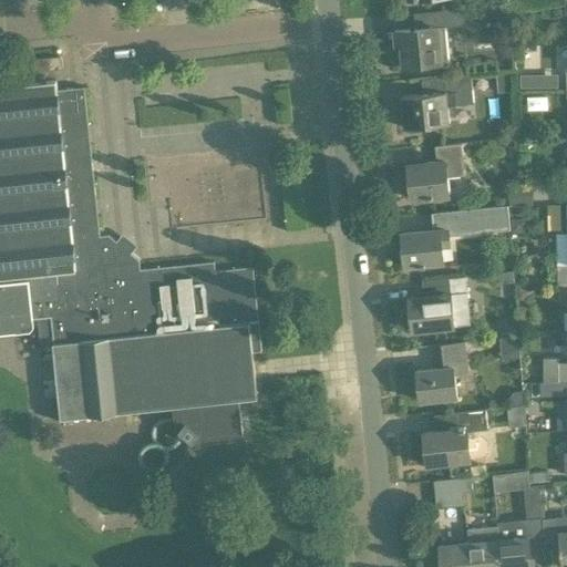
[(493,20),(508,19),(507,7),(492,9),(493,20)]
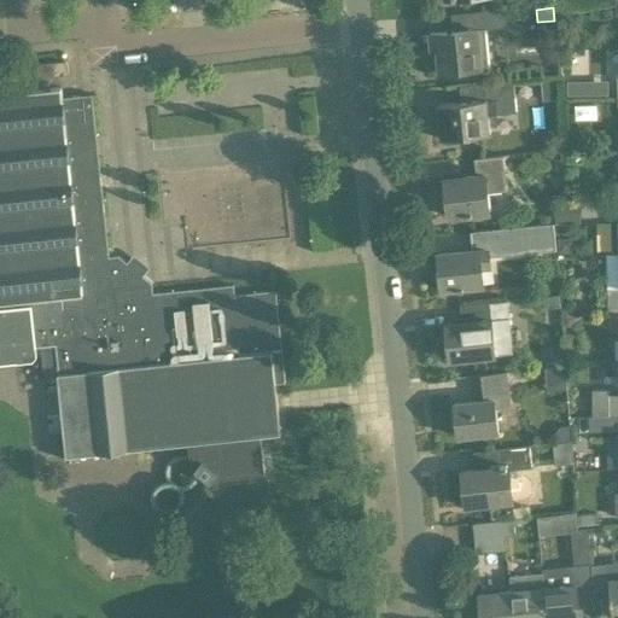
[(439,74),(490,69),(487,30),(509,28),(507,11),(452,16),(454,34),(430,36),(431,51),(437,51),(439,74)]
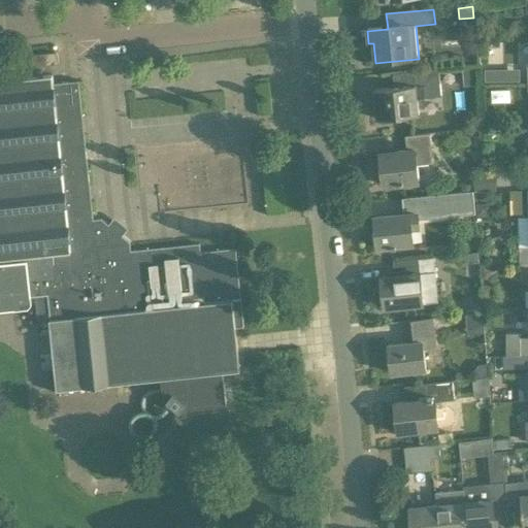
[(22,56),(23,67),(59,63),(58,52),(22,56)]
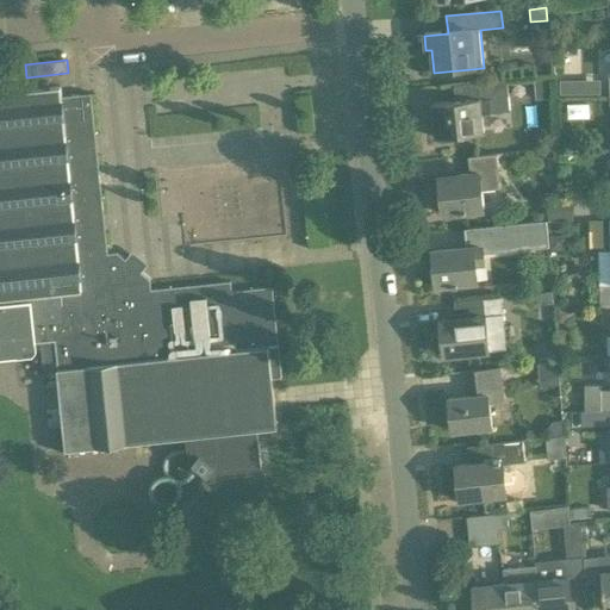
[(548,98),(546,79),(534,80),(536,99),(548,98)]
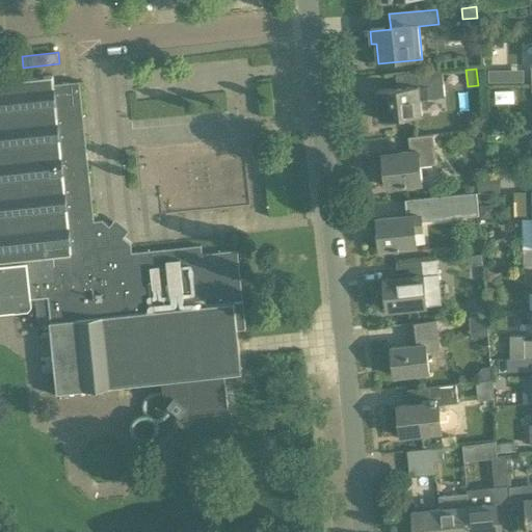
[(506,81),(505,71),(488,71),(488,81),(506,81)]
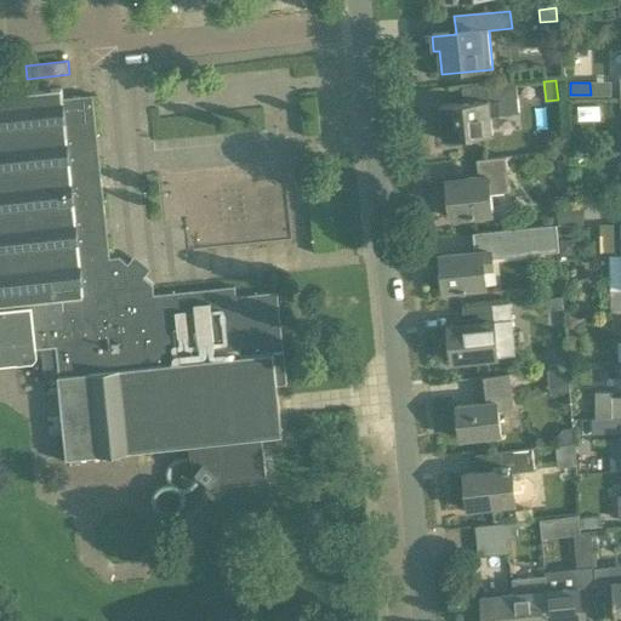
[(485,87),(486,102),(438,107),(442,142),(491,137),(490,119),(519,115),(516,85),(485,87)]
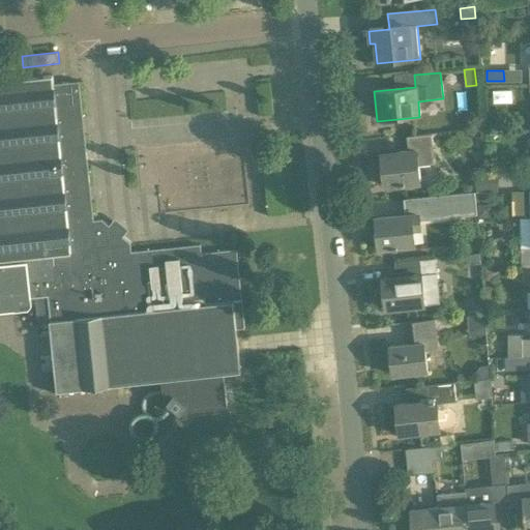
[(0,312),(28,310),(31,305),(30,297),(48,296),(50,320),(49,320),(54,370),(47,371),(49,391),(160,380),(163,400),(173,408),(185,417),(190,410),(227,406),(223,373),(240,372),(236,328),(244,327),(236,248),(201,253),(200,243),(131,251),(130,242),(122,236),(128,229),(114,217),(109,225),(101,218),(93,219),(79,81),(53,83),(52,75),(0,80),(0,312)]
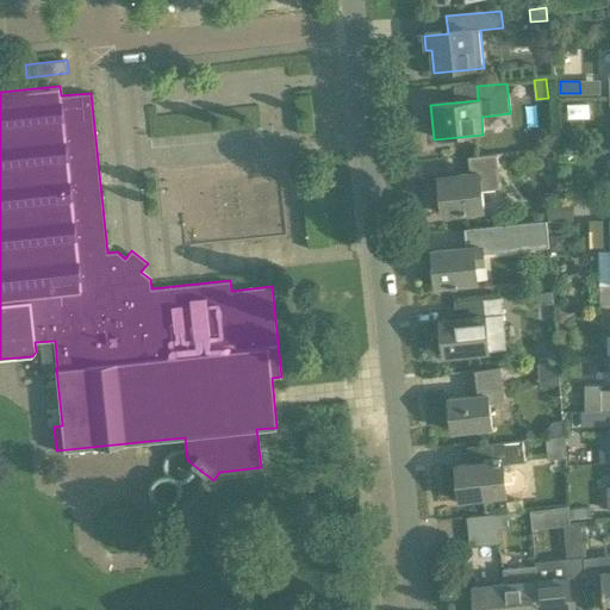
[(467,157),(468,174),(439,178),(442,216),(483,211),(480,191),(499,188),(496,155),(467,157)]
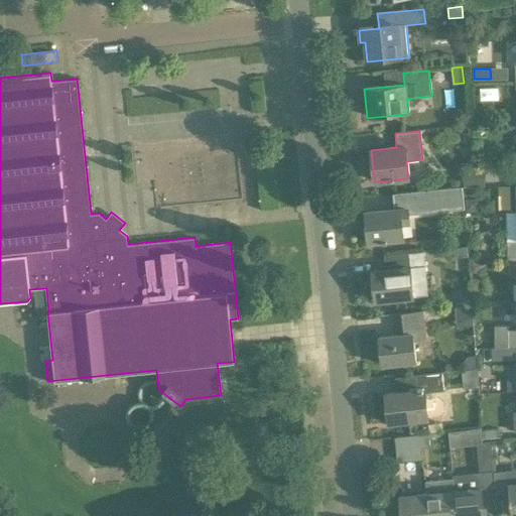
[(463,186),(418,187),(418,204),(463,203),(463,186)]
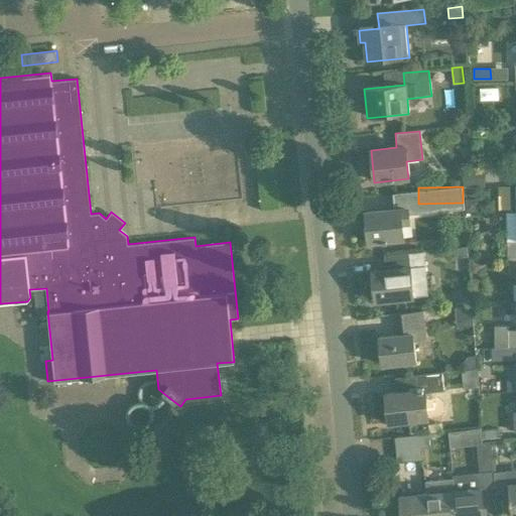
[(365,213),(368,242),(403,238),(401,224),(408,223),(406,209),(365,213)]
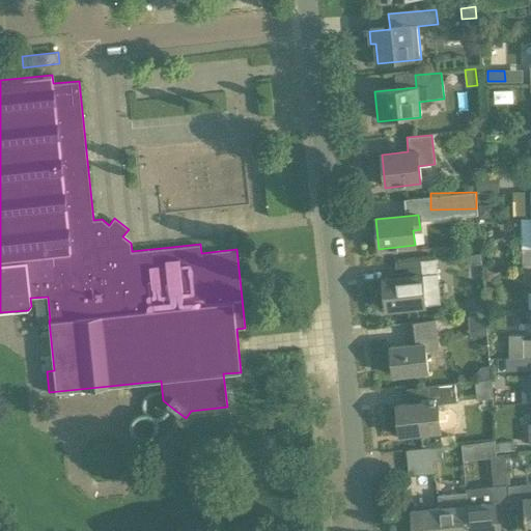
[(530,218),(522,219),(523,264),(530,264),(530,218)]
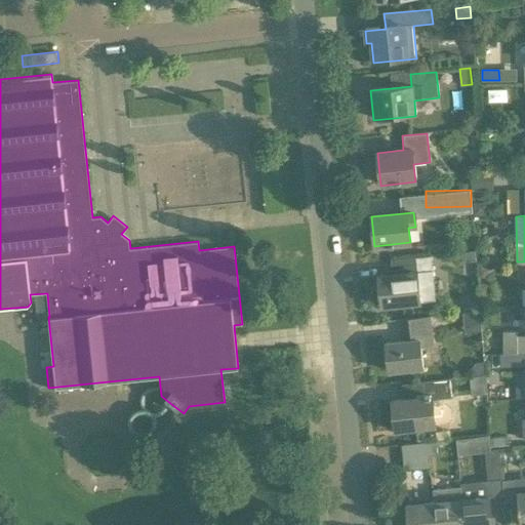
[(475,251),(465,252),(466,260),(476,259),(475,251)]
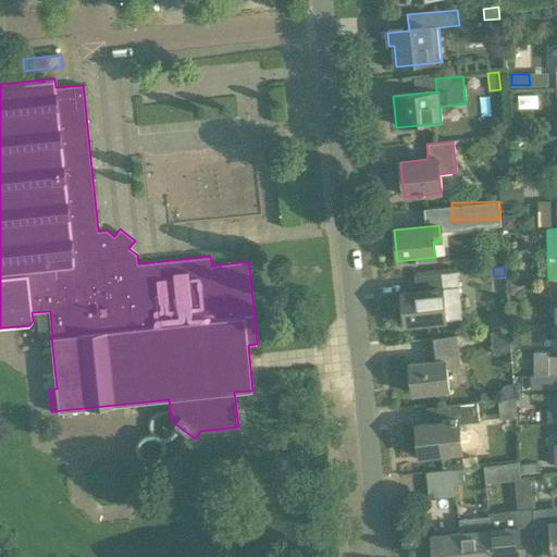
[(462,319),(457,272),(417,276),(418,291),(400,293),(404,324),(462,319)]
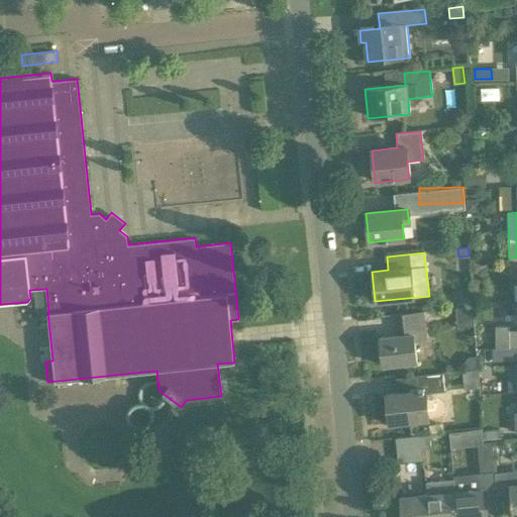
[(474,323),(473,305),(454,307),(456,325),(474,323)]
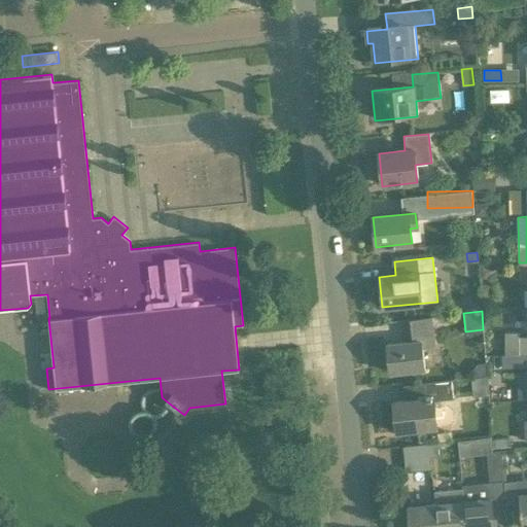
[(403,321),(406,342),(387,344),(390,373),(424,370),(422,347),(434,346),(431,318),(403,321)]
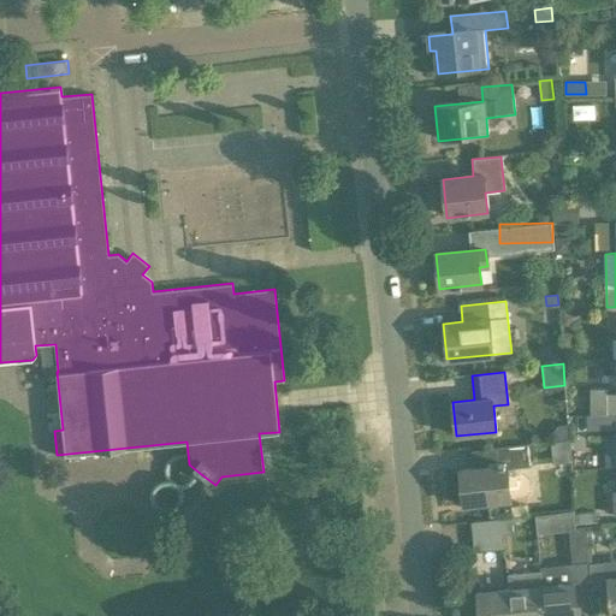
[(590,414),(606,414),(615,413),(615,394),(605,395),(605,388),(590,388),(590,414)]
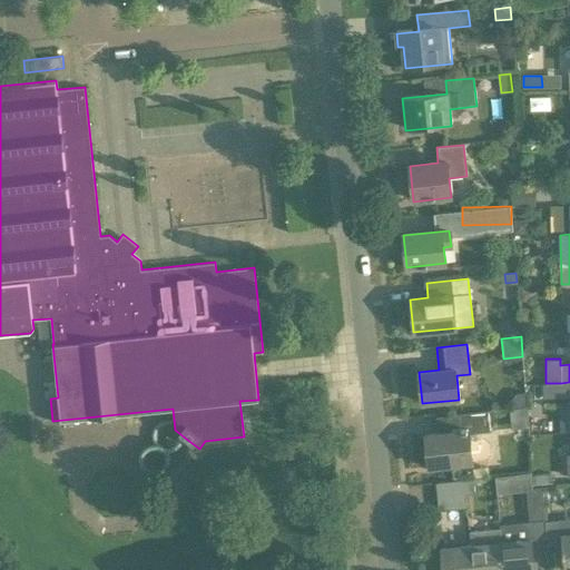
[(517,393),(511,400),(512,409),(527,408),(524,392),(517,393)]
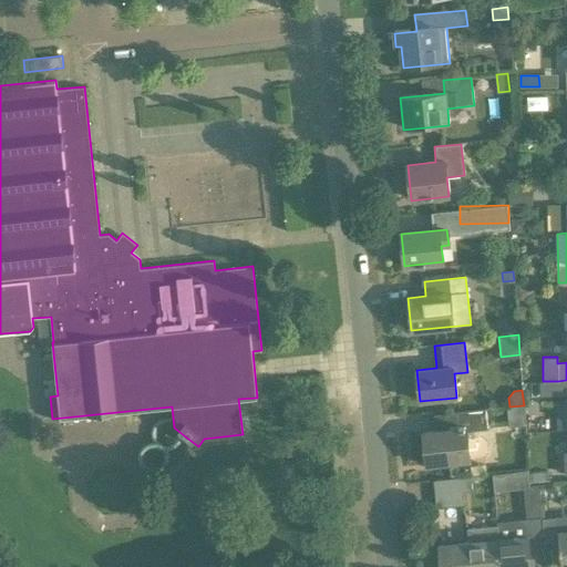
[(434,415),(435,431),(423,432),(426,465),(470,461),(466,432),(487,430),(485,410),(457,412),(434,415)]
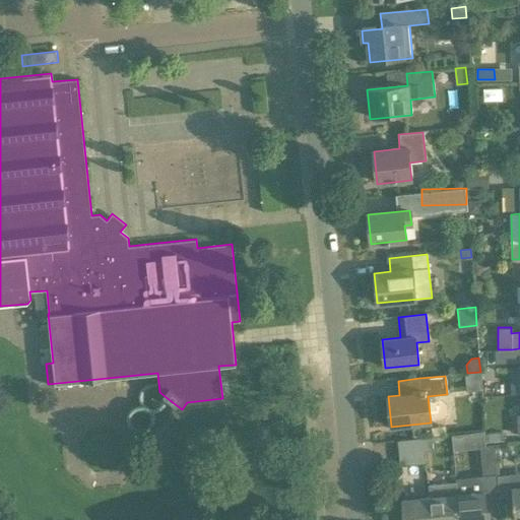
[(503,432),(486,434),(486,442),(504,440),(503,432)]
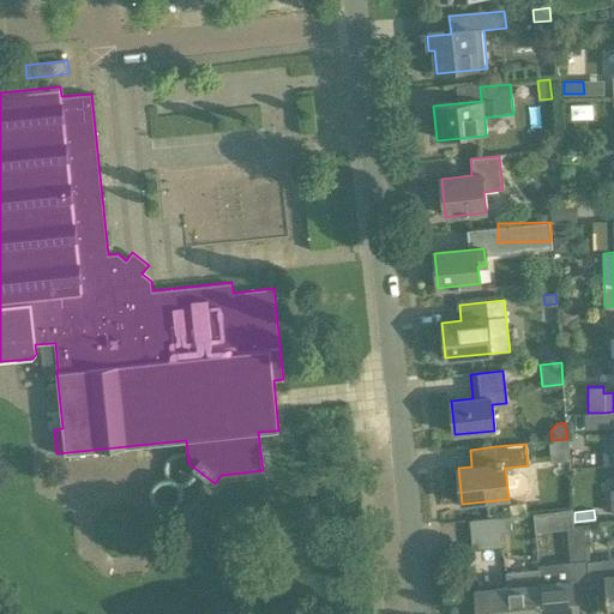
[(471,537),(500,534),(512,533),(510,515),(469,519),(471,537)]
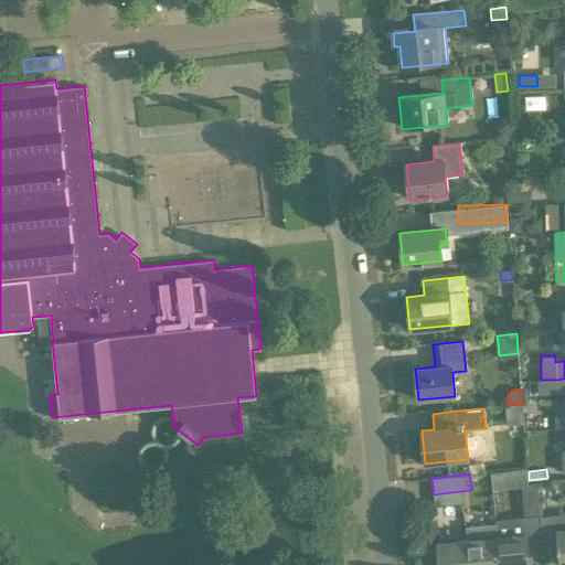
[(525,518),(540,515),(555,514),(551,481),(522,484),(525,518)]
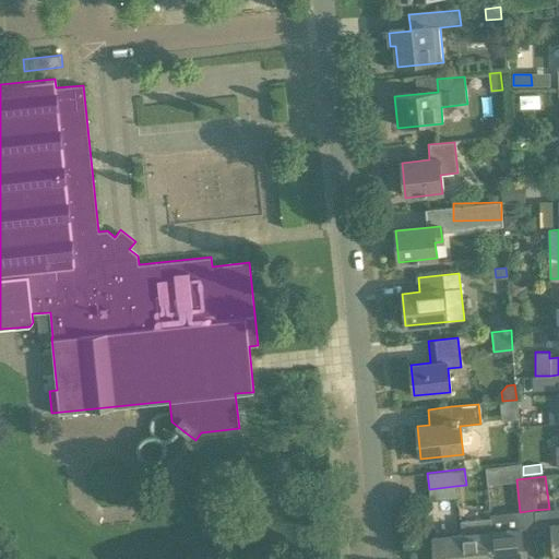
[(455,486),(429,489),(430,501),(456,498),(455,486)]
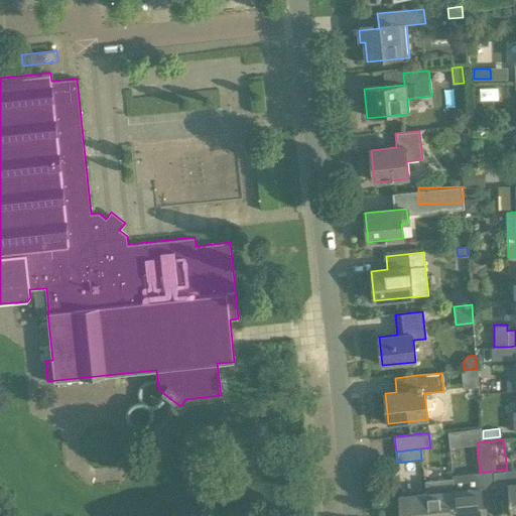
[(512,515),(515,515),(515,467),(507,469),(512,515)]
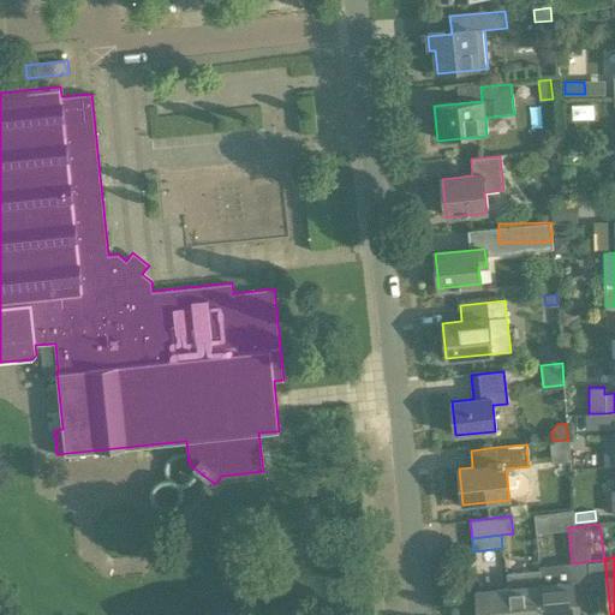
[(538,563),(538,568),(543,614),(575,614),(572,568),(562,561),(538,563)]
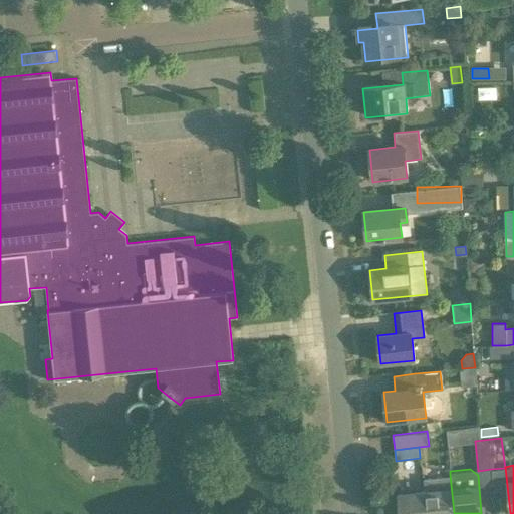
[(424,477),(426,492),(428,513),(454,513),(450,475),(424,477)]
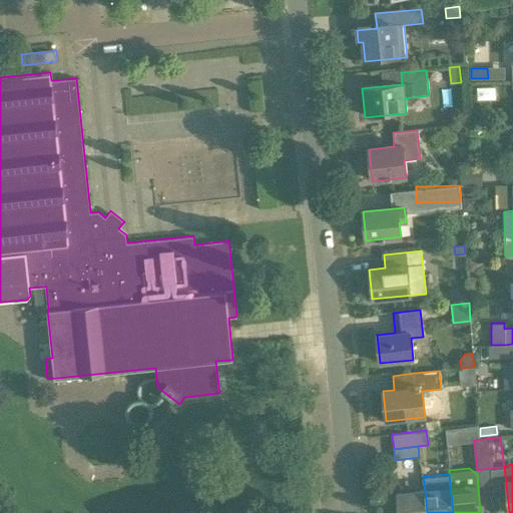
[(400,512),(427,512),(425,491),(398,494),(400,512)]
